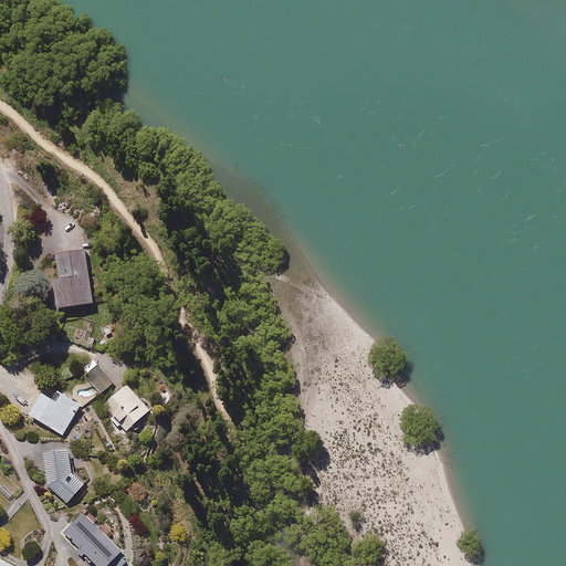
[(88,250),(53,255),(60,307),(95,303),(88,250)]
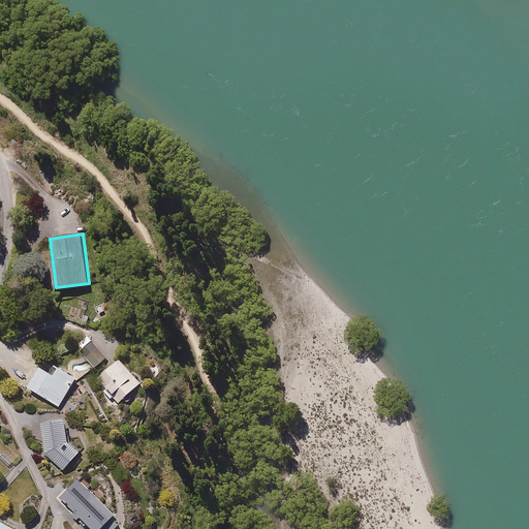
[(91,340),(81,348),(95,367),(106,358),(91,340)]
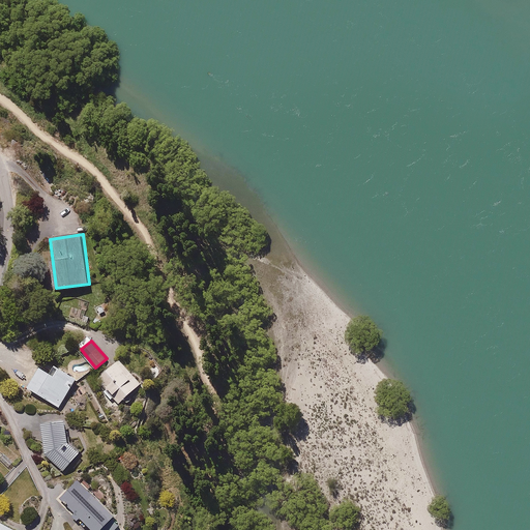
[(114,362),(96,377),(119,405),(142,386),(130,374),(126,377),(114,362)]
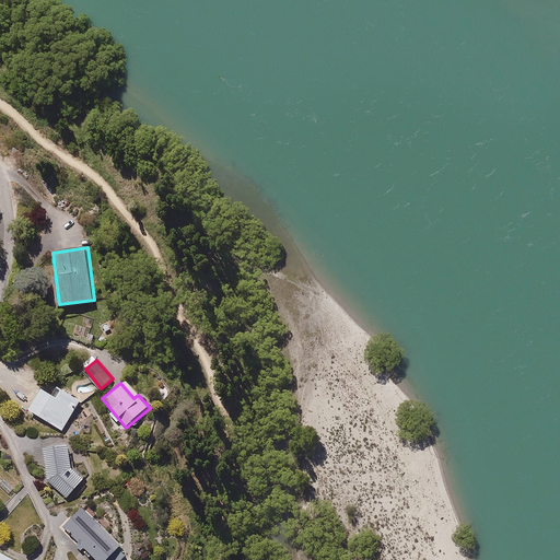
[(81,400),(58,387),(53,396),(42,389),(28,411),(63,431),(81,400)]
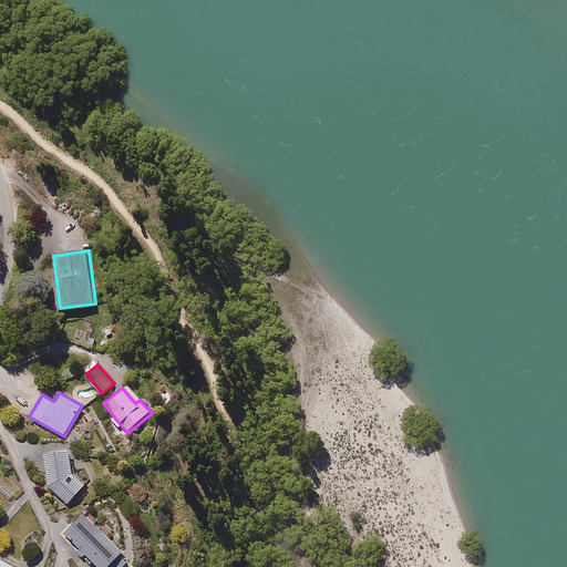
[(166,442),(155,439),(151,452),(163,455),(166,442)]
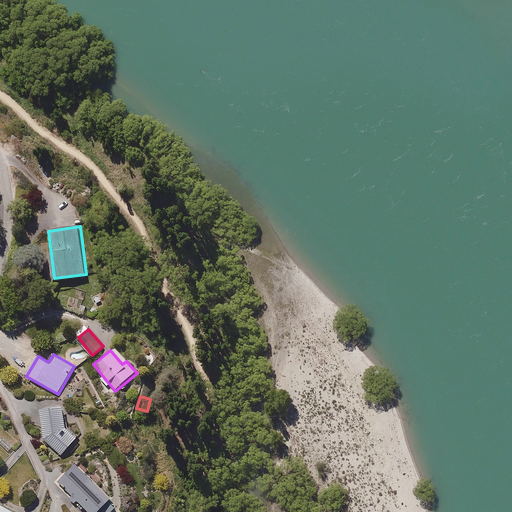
[(63,406),(41,409),(44,440),(61,455),(76,437),(65,427),(63,406)]
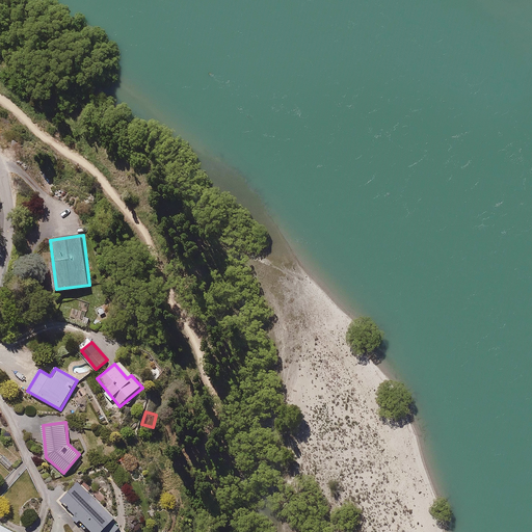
[(111,523),(115,519),(80,481),(60,500),(90,531),(116,531),(118,531),(111,523)]
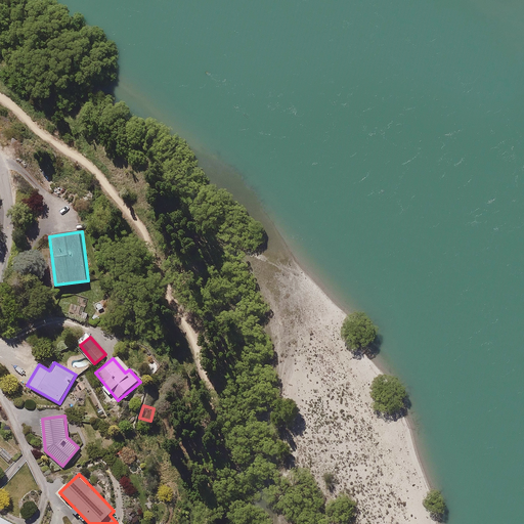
All buildings are outlined.
